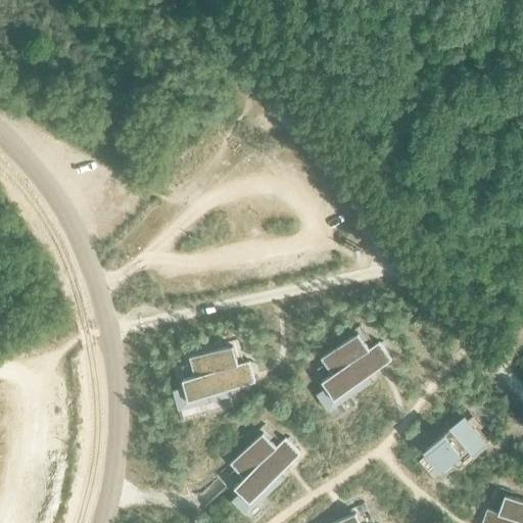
[(358,332),(321,358),(331,374),(369,348),(358,332)]
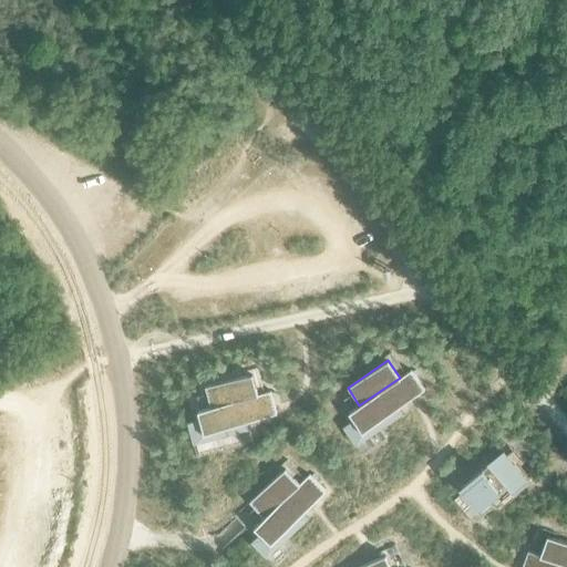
[(359,405),(349,412),(353,420),(362,432),(370,426),(424,390),(415,378),(411,370),(400,378),(359,405)]
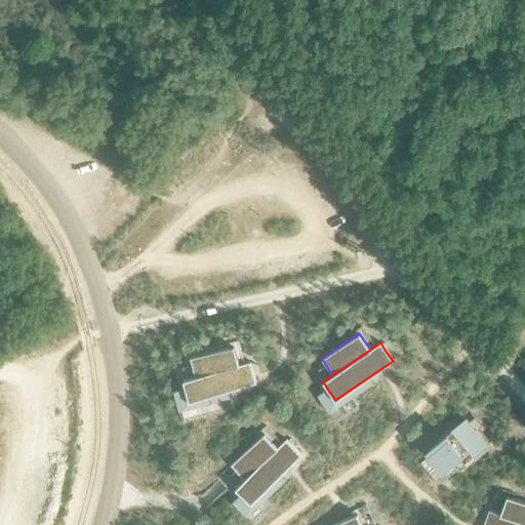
[(234,346),(190,358),(195,376),(239,365),(234,346)]
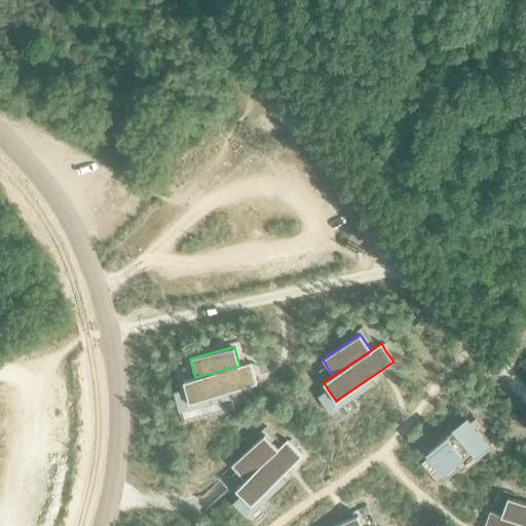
[(195,377),(183,380),(185,388),(189,402),(197,400),(256,384),(253,371),(251,363),(239,366),(195,377)]
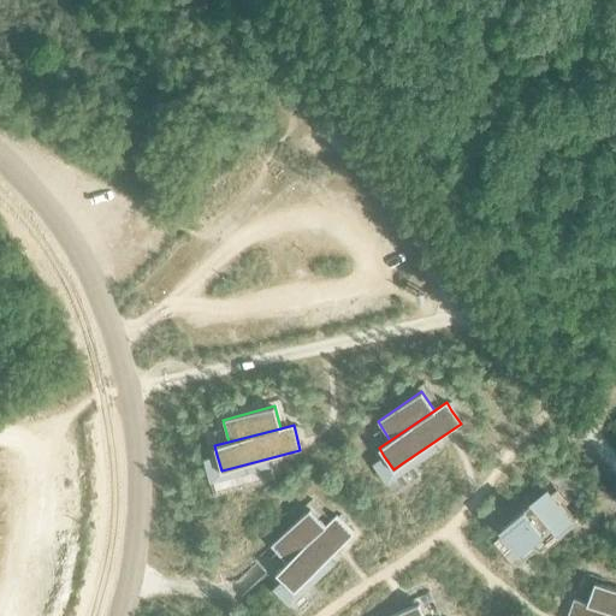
[(546,491),(503,527),(520,548),(540,531),(537,526),(545,519),(549,523),(563,513),(546,491)]
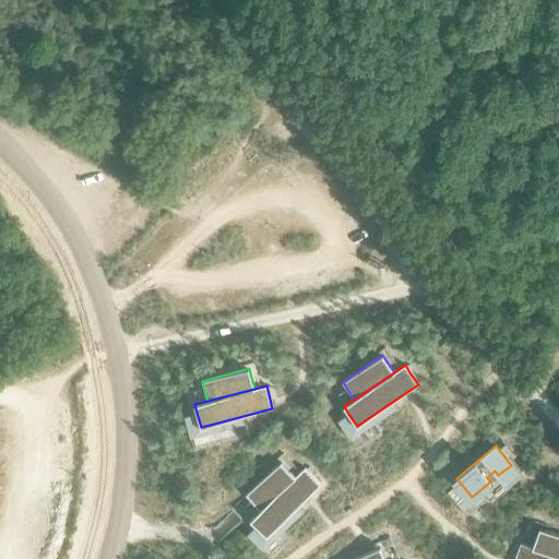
[(281,461),(246,494),(260,509),(295,476),(281,461)]
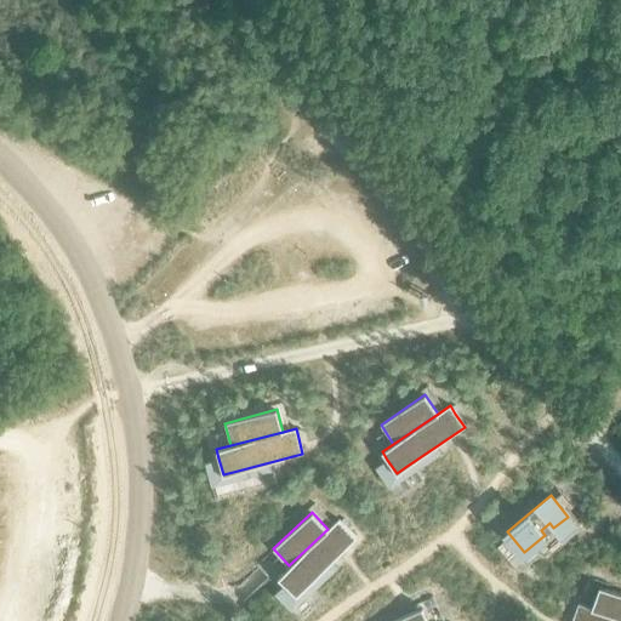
[(289,565),(278,575),(285,584),(296,594),(303,587),(348,546),(357,539),(345,527),(339,519),(328,529),(289,565)]
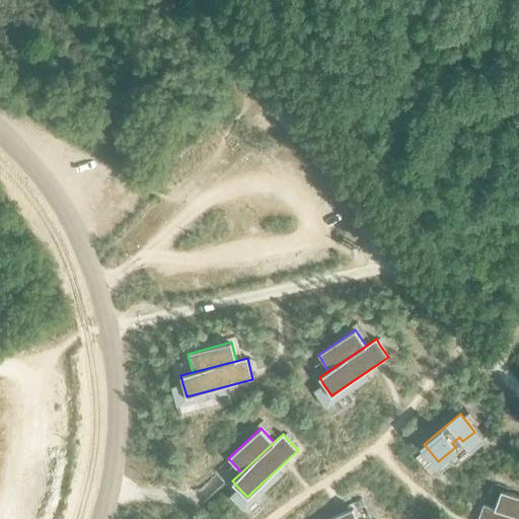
[(518,496),(501,490),(494,508),(518,517),(518,496)]
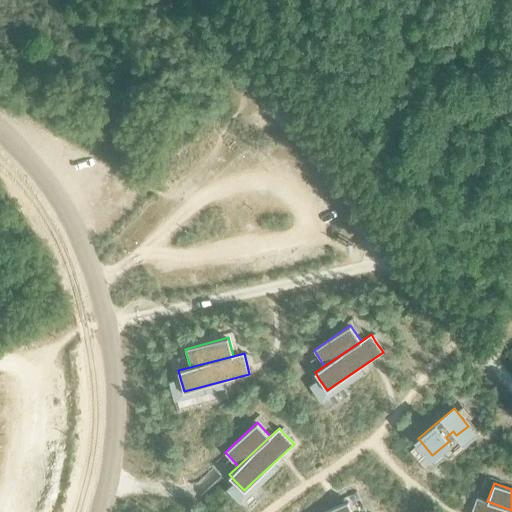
[(476,497),(470,511),(511,511),(511,510),(487,501),(476,497)]
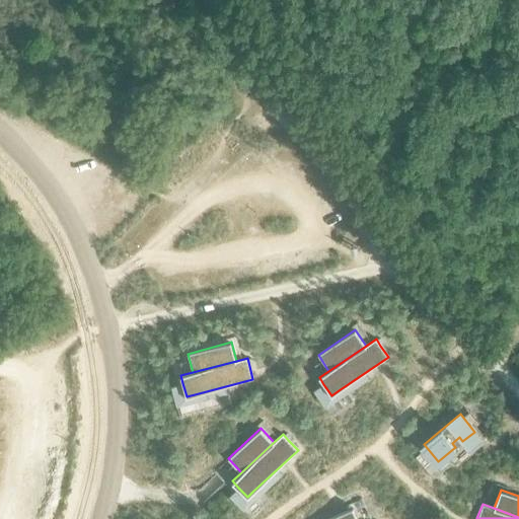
[(358,518),(353,507),(326,518),(358,518)]
